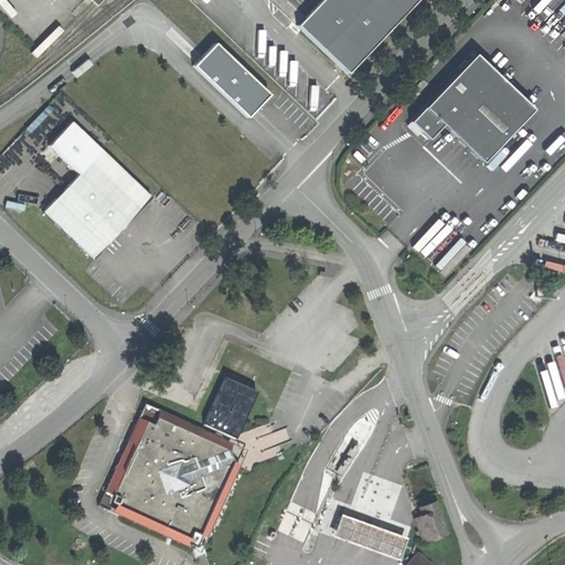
[(418,0),(322,0),(296,28),(347,76),(418,0)]
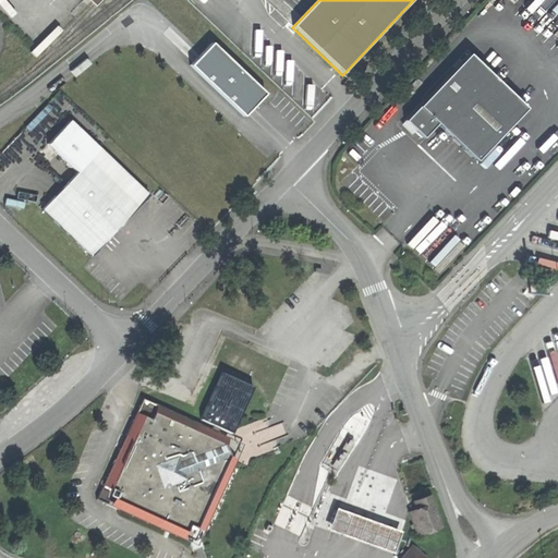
[(211,45),(191,68),(244,117),(265,95),(211,45)]
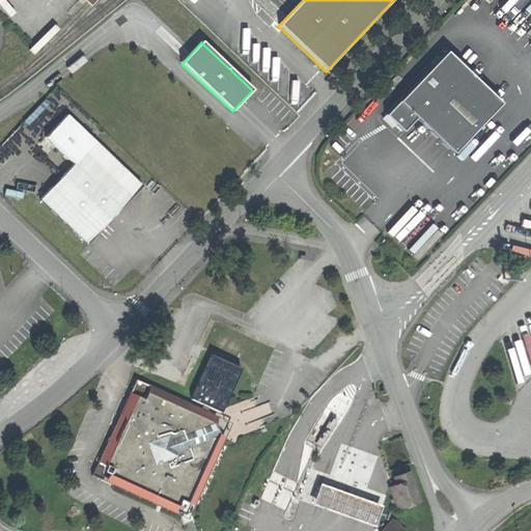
[(416,119),(451,154),(499,105),(446,53),(425,74),(385,115),(402,133),(416,119)]
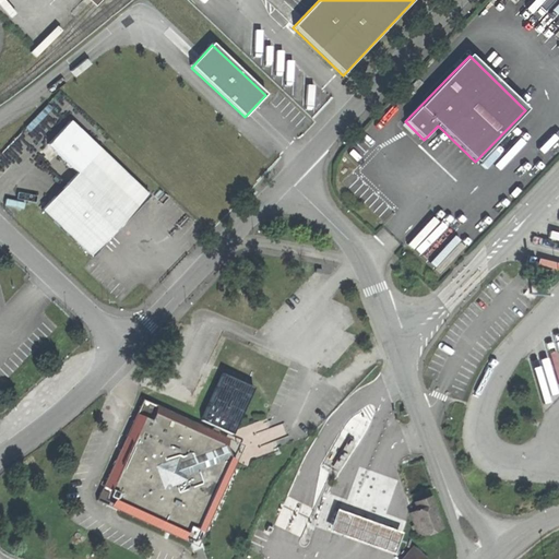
[(120,227),(149,197),(71,122),(49,146),(78,174),(43,210),(93,257),(120,227)]
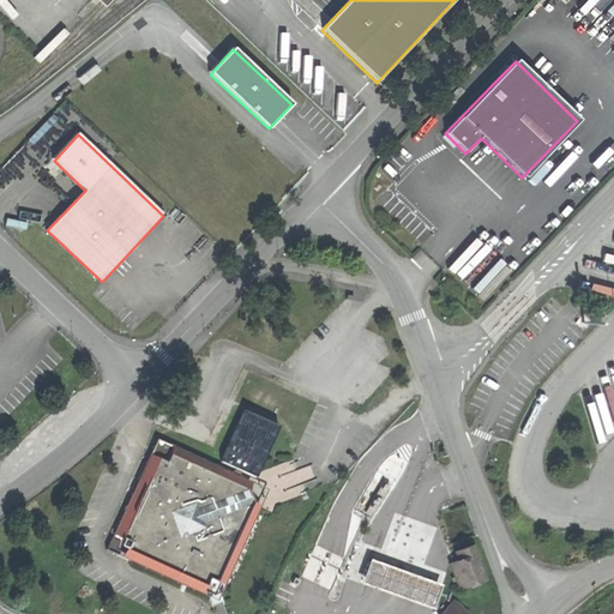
[(161,576),(215,601),(265,489),(236,476),(240,469),(252,474),(274,425),(242,410),(220,459),(233,467),(230,473),(155,438),(103,549),(161,576)]
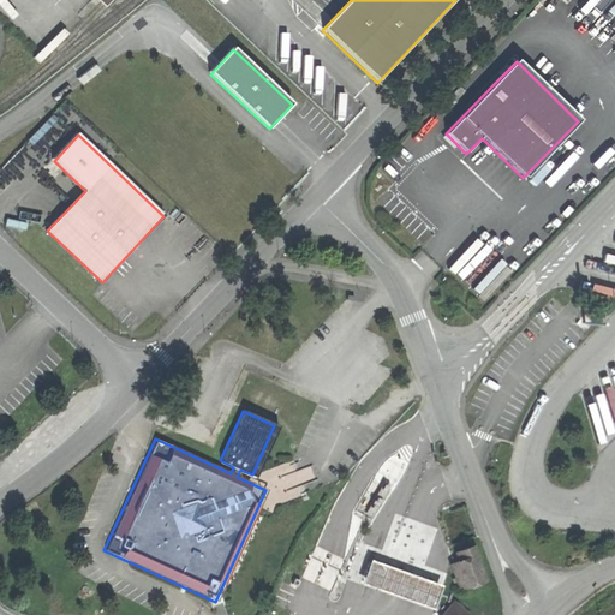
[(359,495),(366,500),(378,481),(371,476),(359,495)]
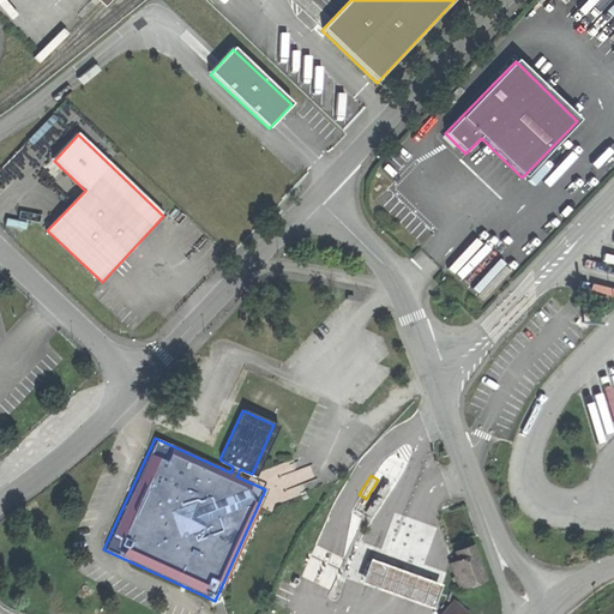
[(451,563),(461,589),(486,581),(474,546),(456,552),(458,559),(451,563)]
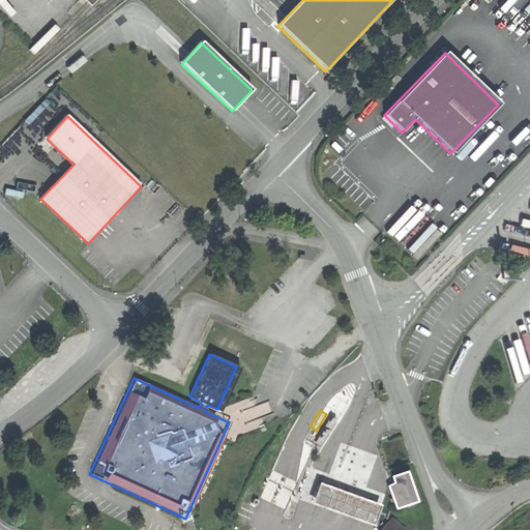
[(312,502),(373,525),(380,504),(319,481),(312,502)]
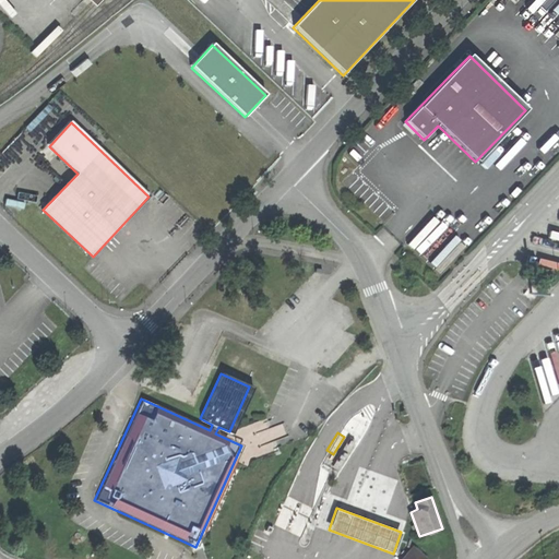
[(426,558),(414,549),(405,558),(426,558)]
